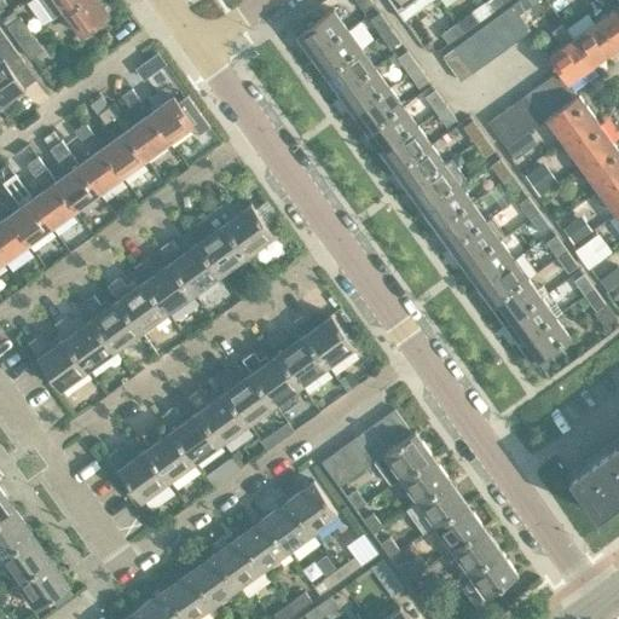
[(63,10),(64,11),(77,0),(39,0),(52,17),(63,10)]
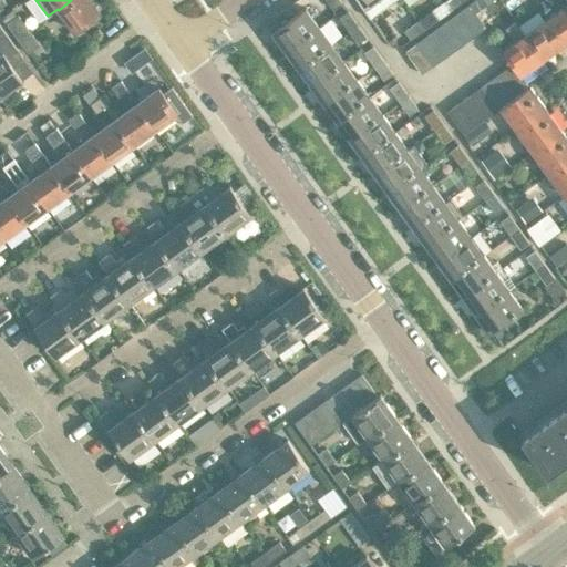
[(89,0),(71,0),(59,10),(74,31),(99,13),(89,0)]
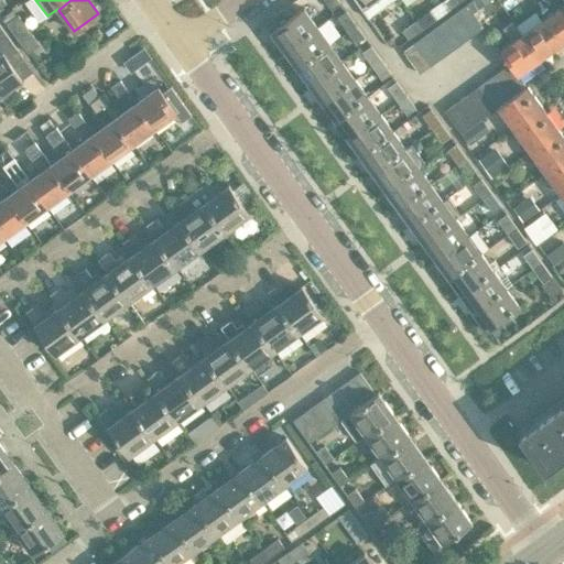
[(339,3),(337,0),(324,0),(331,9),(339,3)]
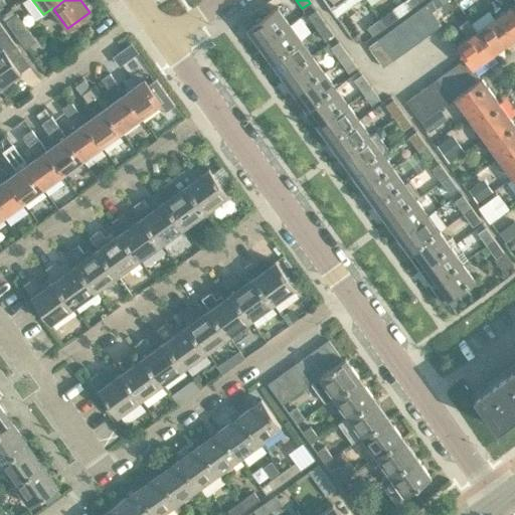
[(357,0),(329,0),(339,13),(357,0)]
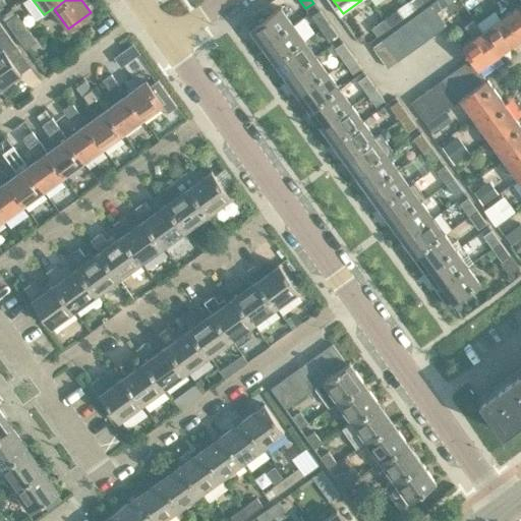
[(464,7),(458,0),(437,0),(430,4),(444,22),(464,7)]
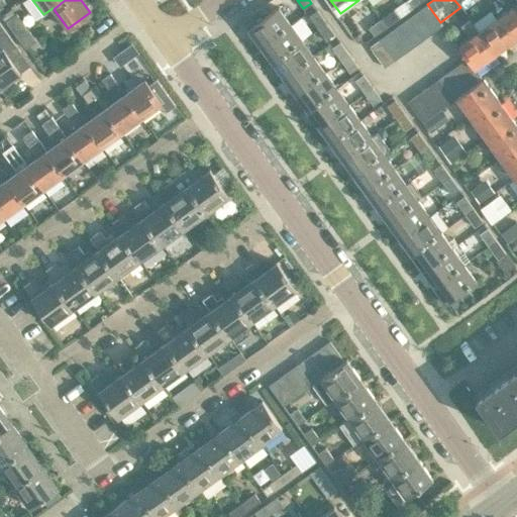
[(516,2),(498,17),(513,39),(516,35),(516,2)]
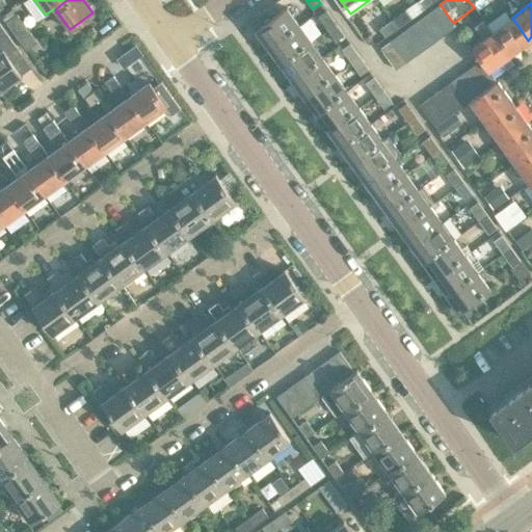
[(444,33),(455,25),(453,23),(440,4),(429,12),(444,33)]
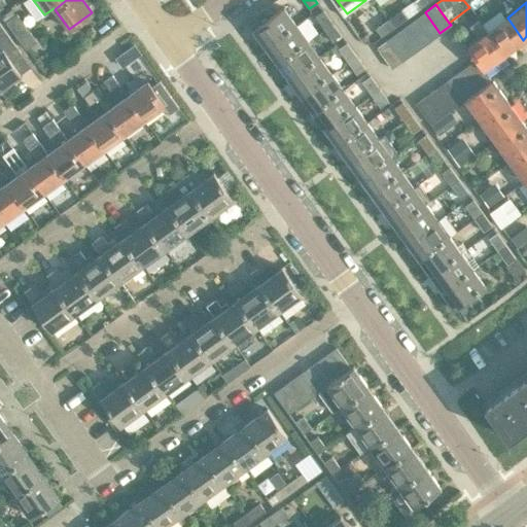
[(252,30),(265,47),(295,25),(283,7),(252,30)]
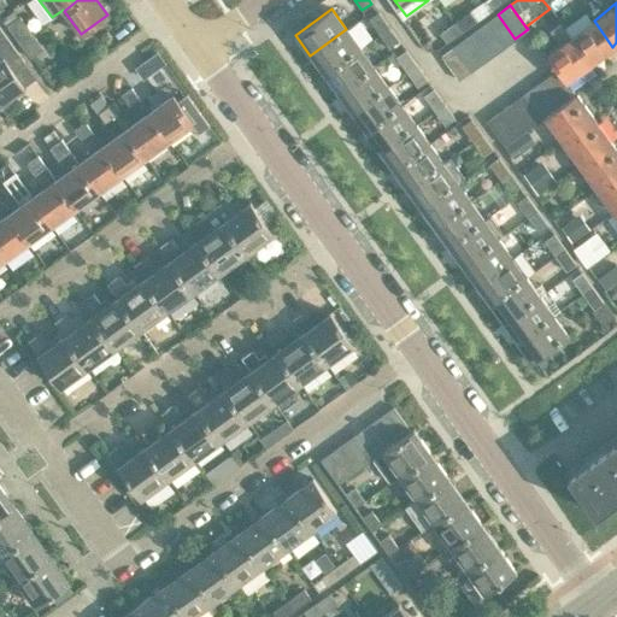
[(452,23),(459,34),(477,21),(470,10),(452,23)]
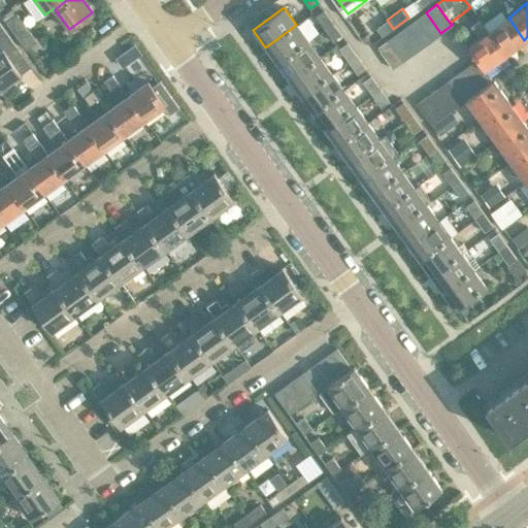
[(316,17),(325,29),(332,23),(324,11),(316,17)]
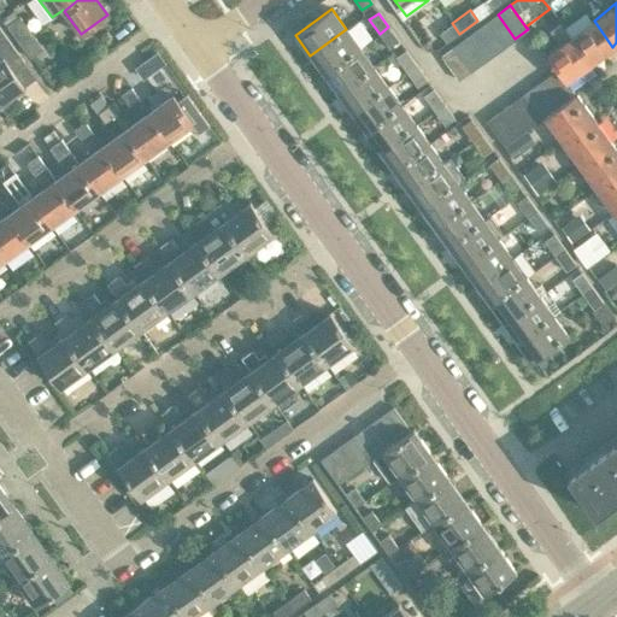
[(503,47),(515,39),(498,15),(486,23),(503,47)]
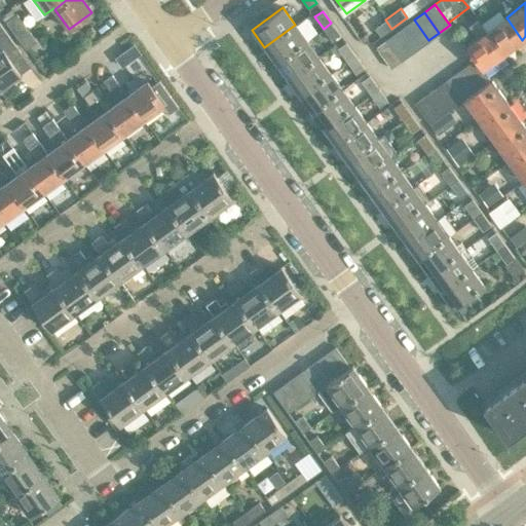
[(11,29),(22,22),(23,22),(16,14),(6,22),(11,29)]
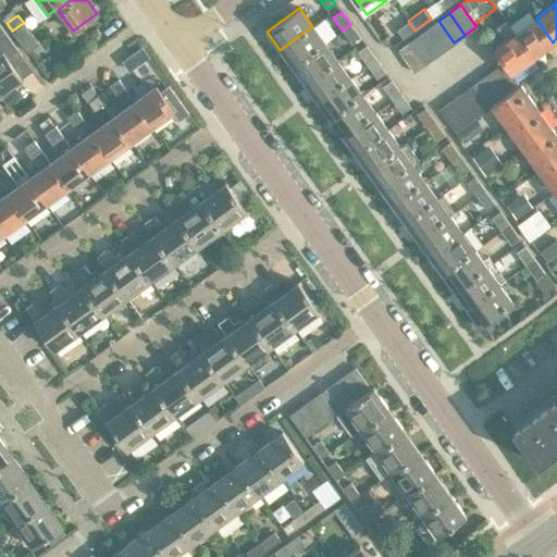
[(515,34),(532,58),(553,42),(536,19),(515,34)]
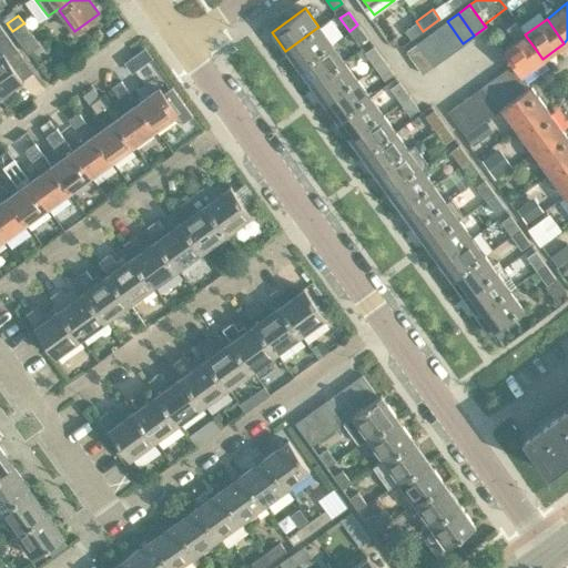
[(404,30),(412,39),(423,31),(416,21),(404,30)]
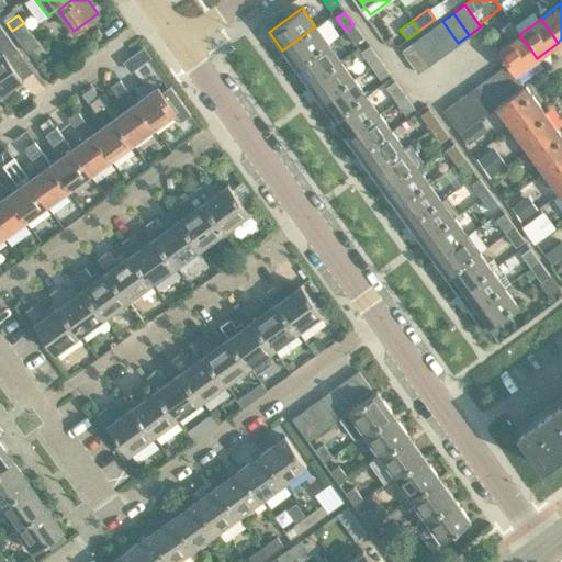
[(448,51),(458,43),(442,21),(433,29),(448,51)]
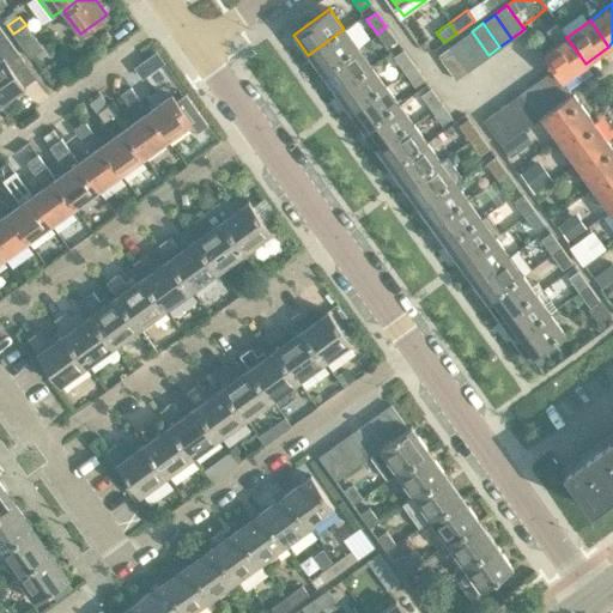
[(13,34),(19,42),(30,56),(42,48),(32,34),(25,25),(13,34)]
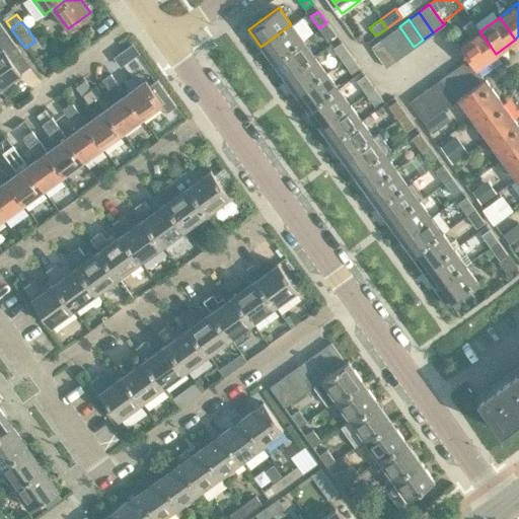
[(336,35),(326,22),(319,28),(327,42),(336,35)]
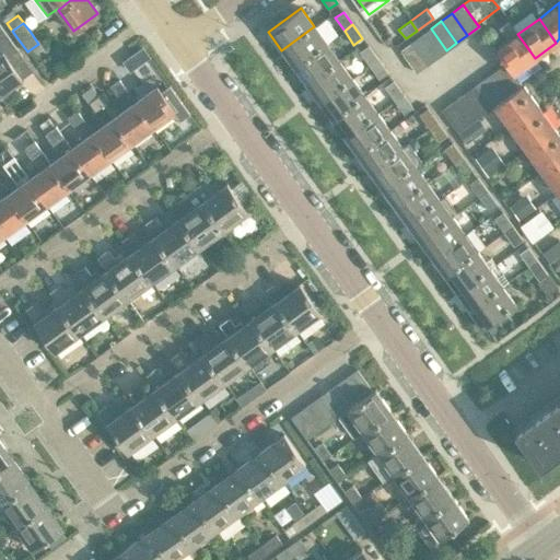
[(0,54),(0,93),(0,94),(22,79),(11,65),(21,57),(0,26),(0,51),(1,54),(0,54)]
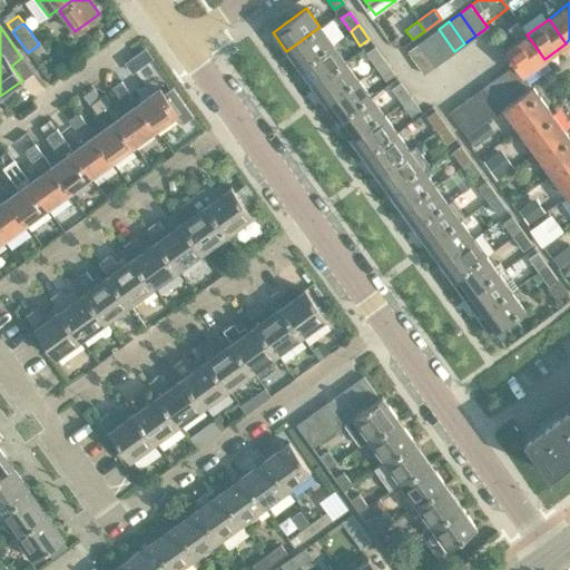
[(298,69),(333,45),(320,27),(286,51),(298,69)]
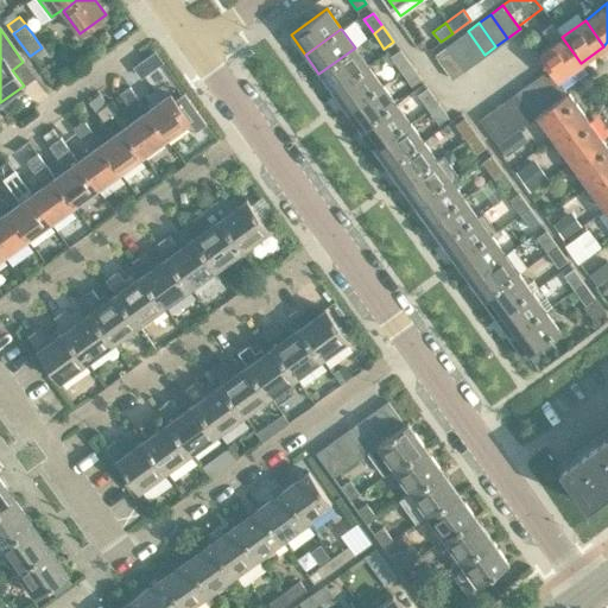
[(474,63),(485,55),(468,31),(457,38),(474,63)]
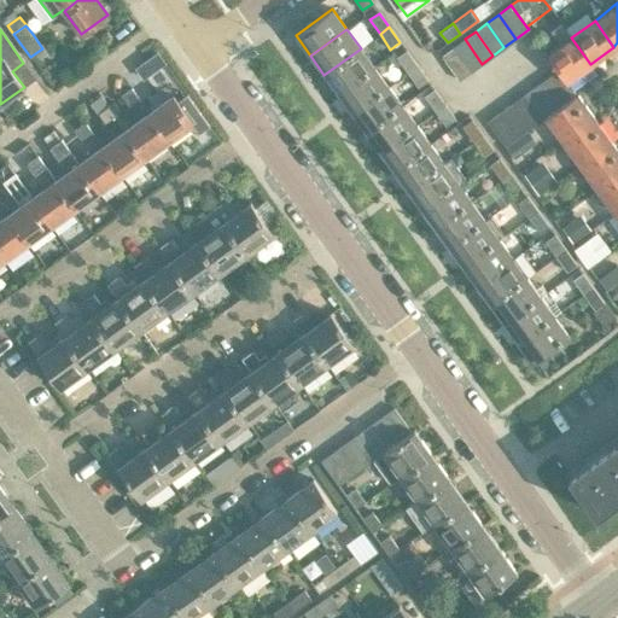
[(590,64),(571,38),(547,54),(558,70),(566,81),(590,64)]
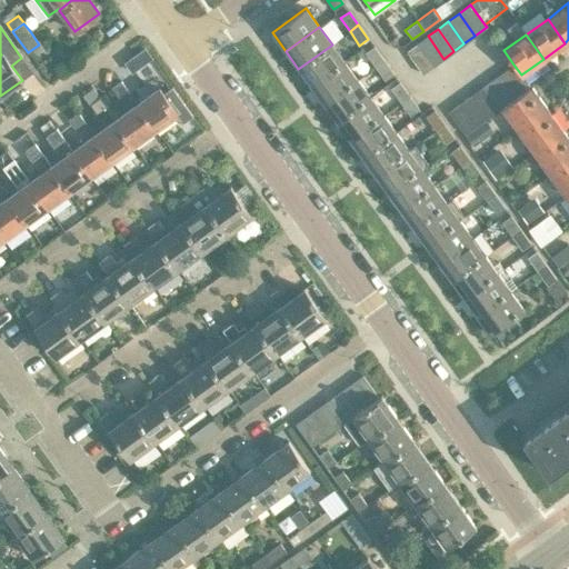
[(432,67),(443,59),(428,36),(417,45),(432,67)]
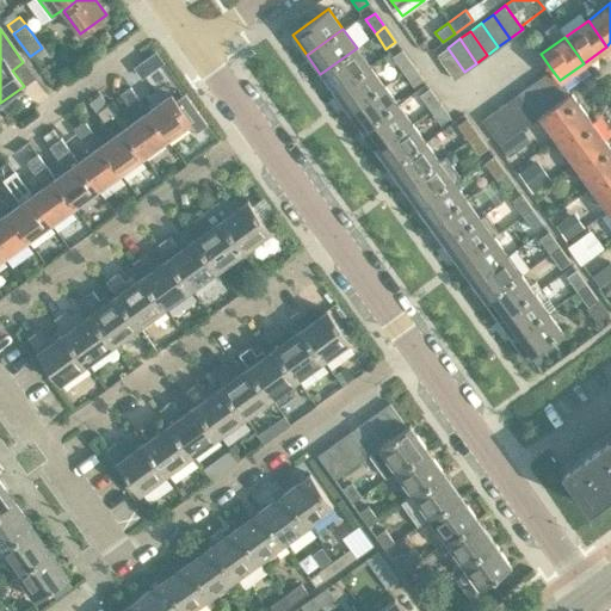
[(357,48),(320,74),(334,93),(370,67),(357,48)]
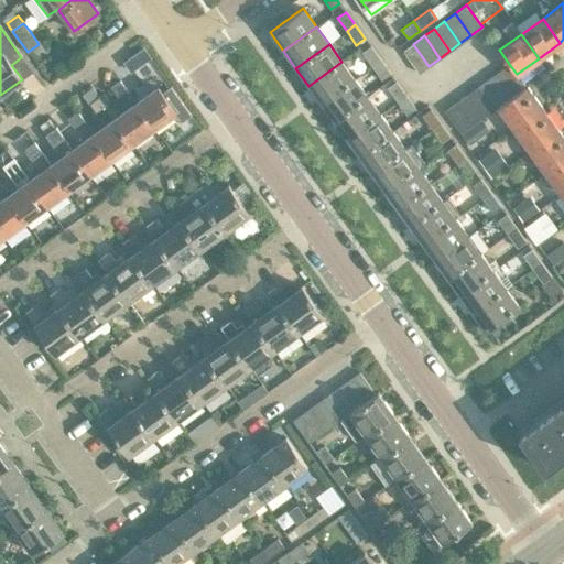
[(419,73),(429,66),(413,44),(402,51),(419,73)]
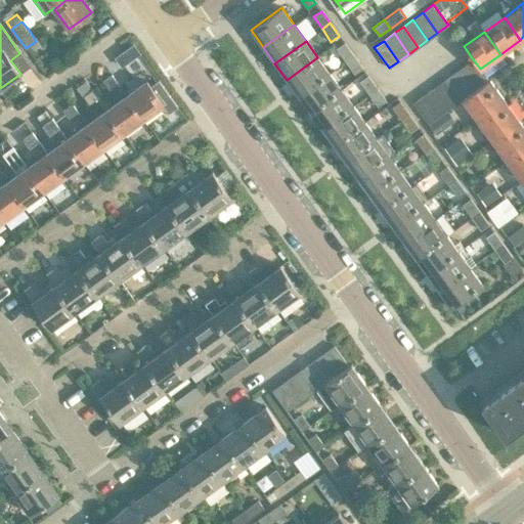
[(336,48),(345,61),(353,56),(344,43),(336,48)]
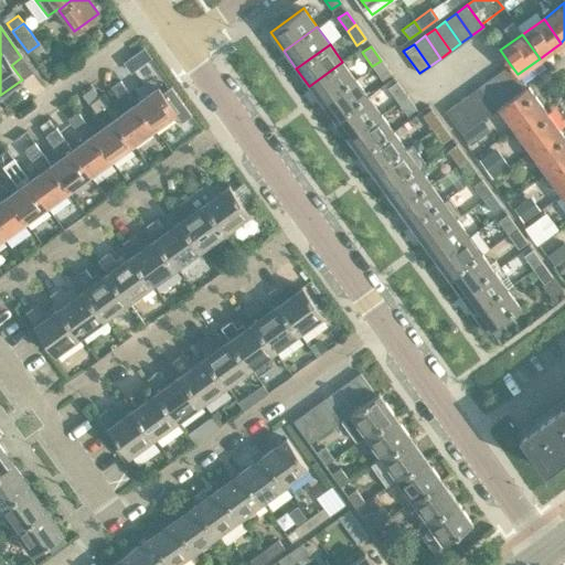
[(125,62),(132,71),(140,65),(134,55),(125,62)]
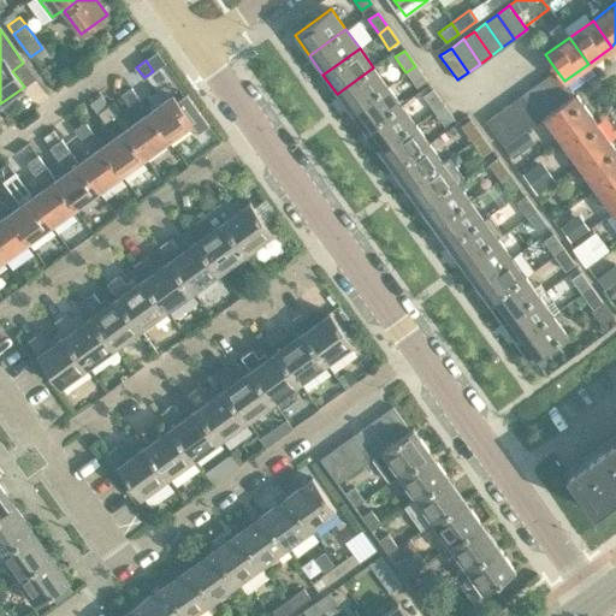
[(415,66),(406,72),(416,87),(426,81),(415,66)]
